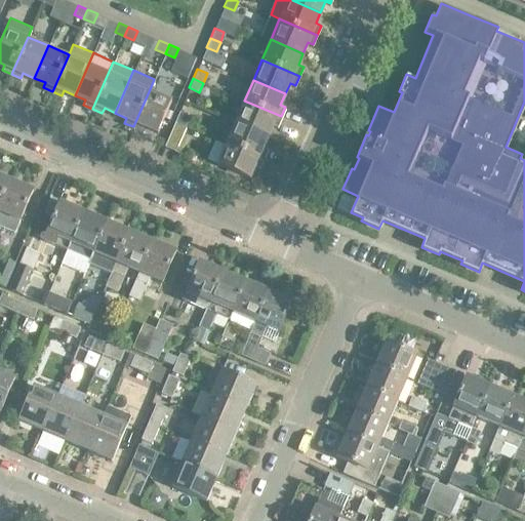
[(133,126),(143,130),(145,125),(157,130),(171,98),(150,89),(133,126)]
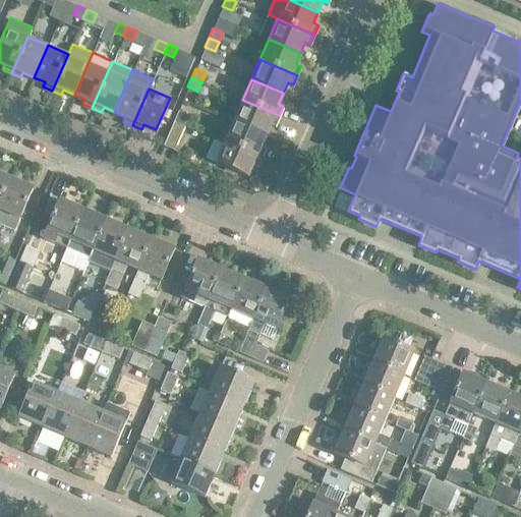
[(266,133),(271,122),(276,125),(279,115),(242,100),(233,120),(266,133)]
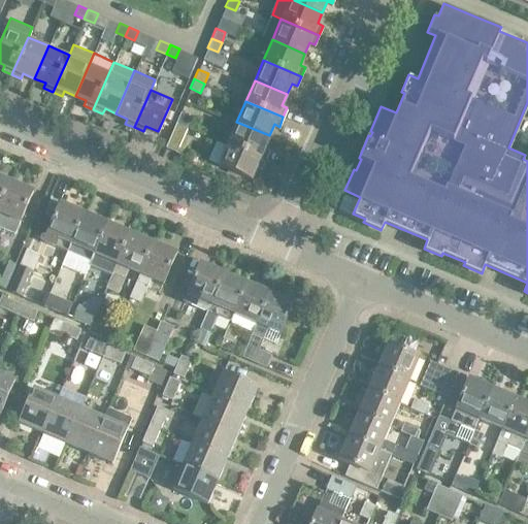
[(180,110),(176,120),(186,124),(190,115),(180,110)]
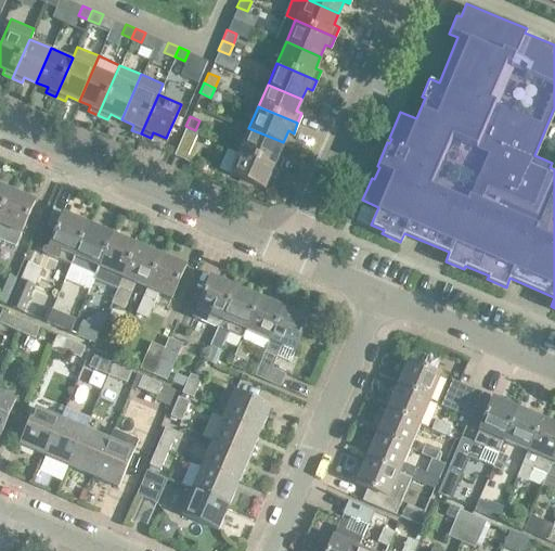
[(195,130),(185,126),(173,153),(185,158),(196,130),(195,130)]
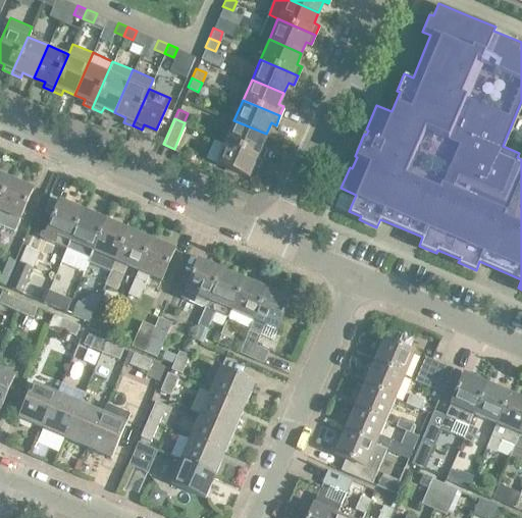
[(262,156),(266,147),(261,145),(266,134),(233,120),(225,140),(262,156)]
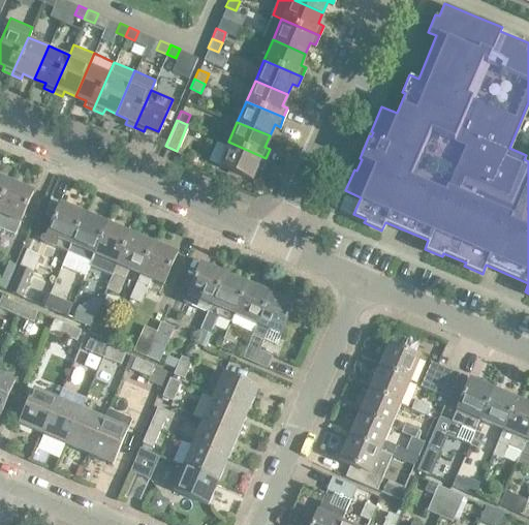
[(228,142),(219,163),(252,178),(257,165),(262,167),(266,158),(228,142)]
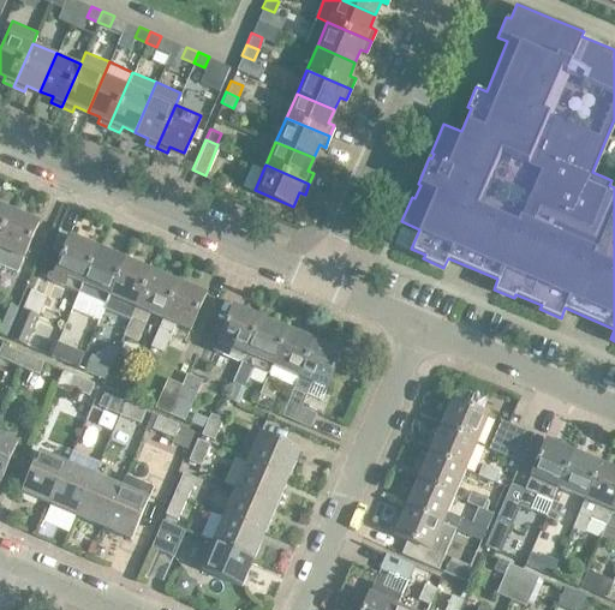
[(0,231),(10,208),(0,203),(0,231)]
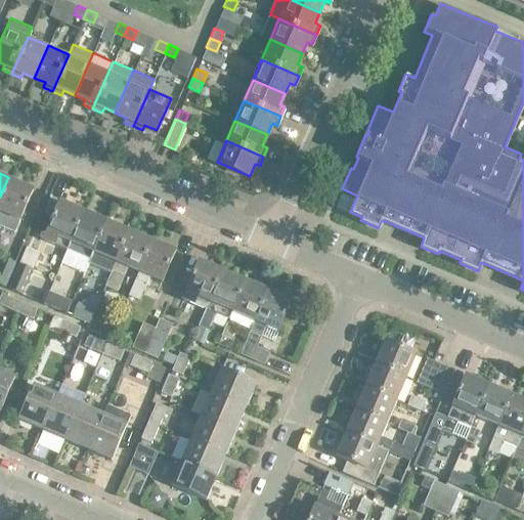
[(0,225),(1,223),(14,229),(33,187),(8,177),(0,197),(0,225)]
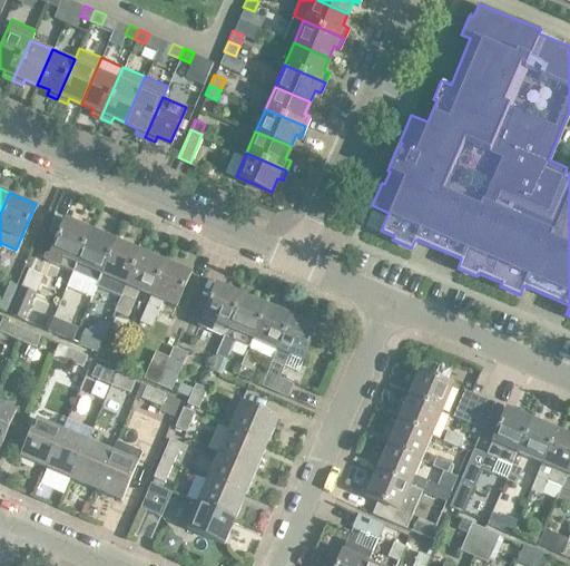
[(72,269),(90,227),(65,216),(47,259),(72,269)]
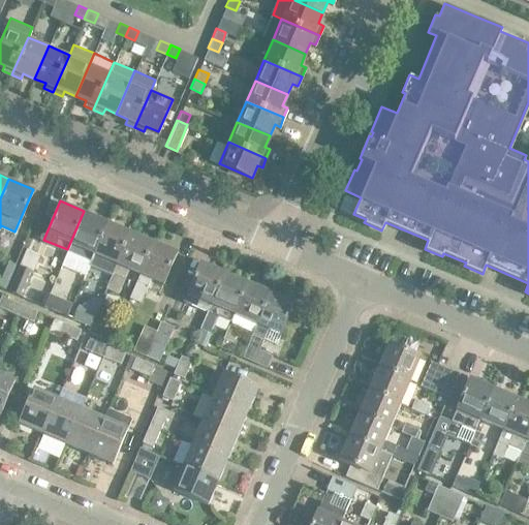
[(84,211),(67,249),(76,253),(90,259),(106,221),(84,211)]
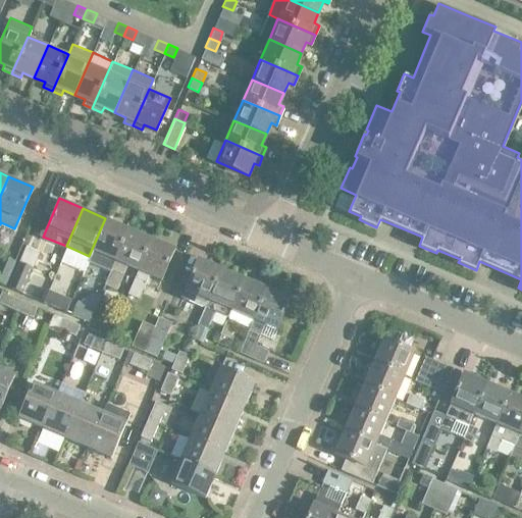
[(110,269),(128,227),(105,218),(89,256),(87,259),(110,269)]
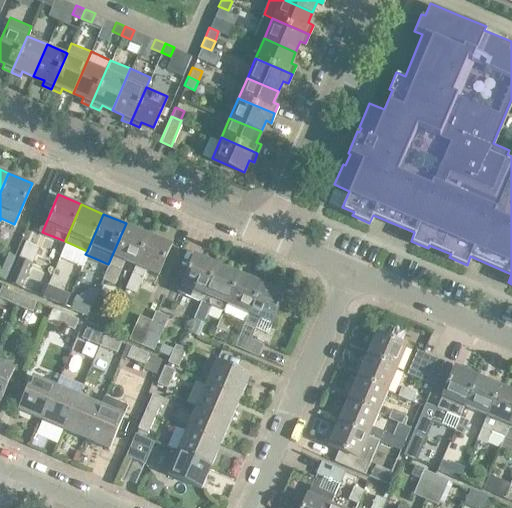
[(135,263),(148,233),(126,223),(108,264),(103,277),(115,283),(125,259),(135,263)]
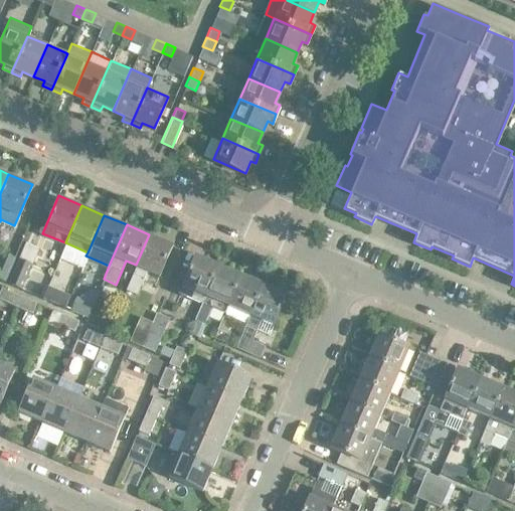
[(159,275),(172,244),(149,234),(136,265),(126,289),(137,294),(148,270),(159,275)]
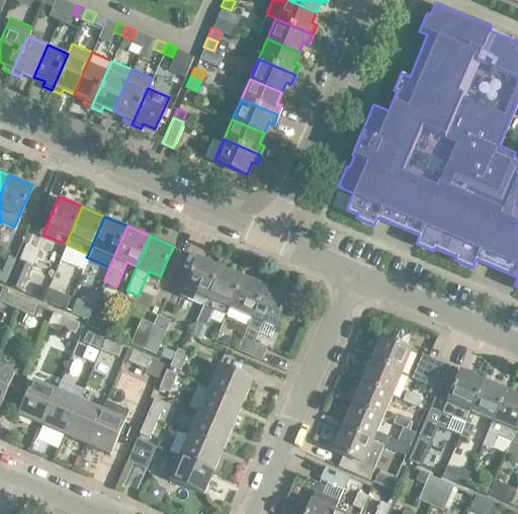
[(21,288),(38,247),(26,242),(8,283),(21,288)]
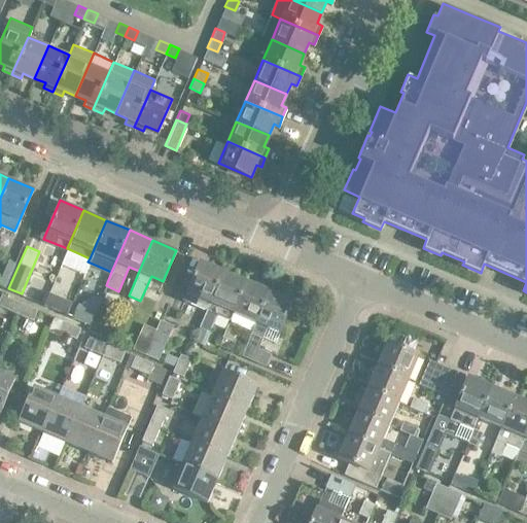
[(15,262),(2,256),(0,260),(0,284),(5,287),(15,262)]
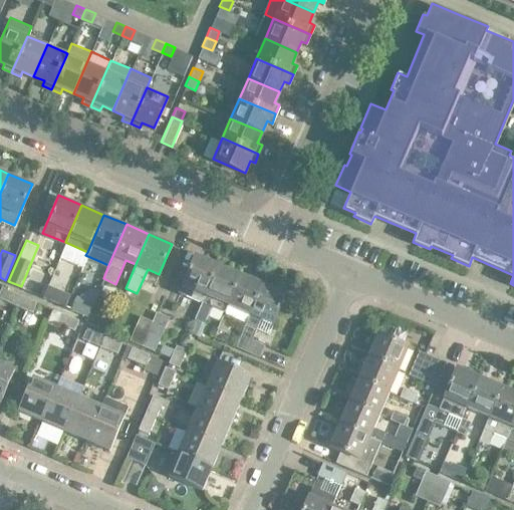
[(217,263),(195,254),(182,283),(182,284),(179,291),(201,300),(217,263)]
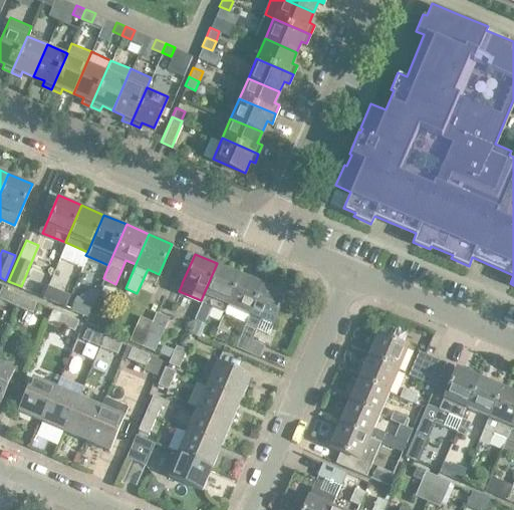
[(194,317),(188,330),(198,334),(211,304),(212,305),(224,310),(228,303),(227,302),(239,273),(217,263),(201,300),(194,317)]
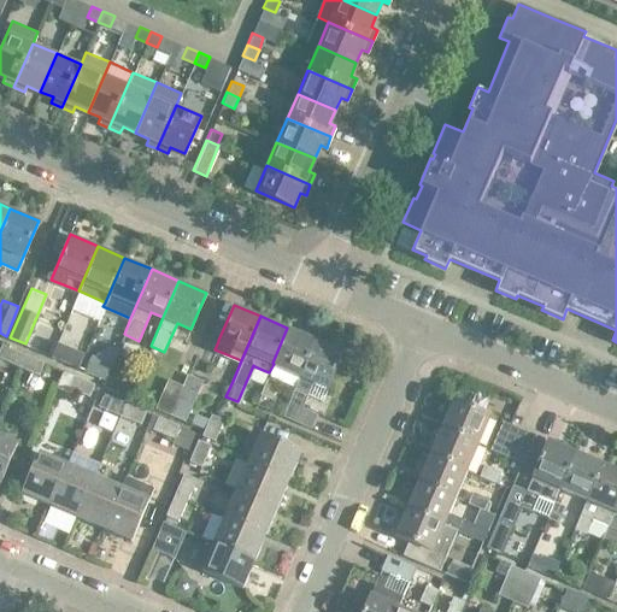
[(272,363),(274,364),(300,375),(315,339),(287,328),(272,363)]
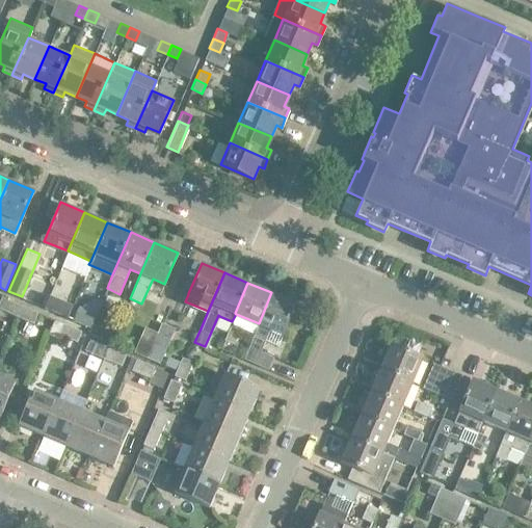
[(259,323),(244,357),(268,367),(273,355),(260,350),(269,328),(283,334),(295,302),(271,292),(259,323)]
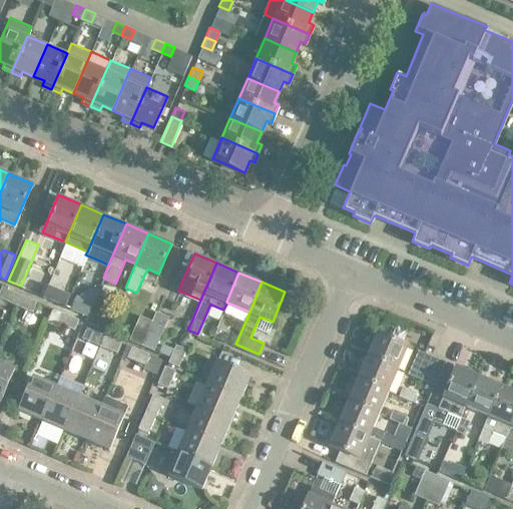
[(48,283),(43,295),(64,304),(70,292),(48,283)]
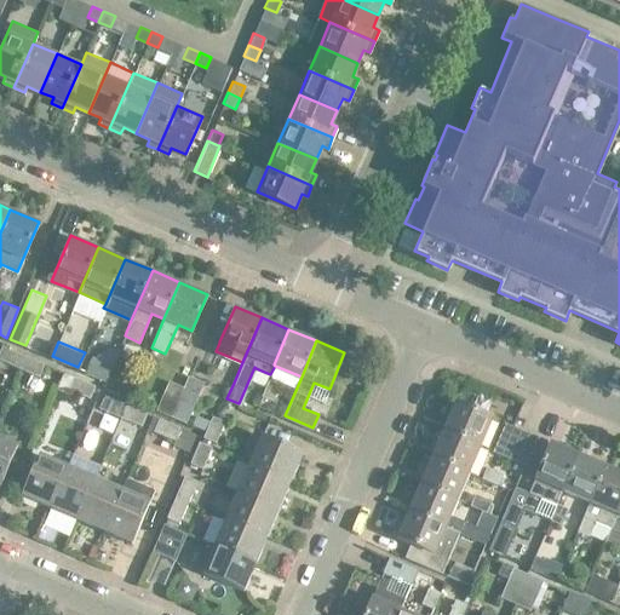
[(23,354),(3,345),(0,350),(0,358),(18,366),(23,354)]
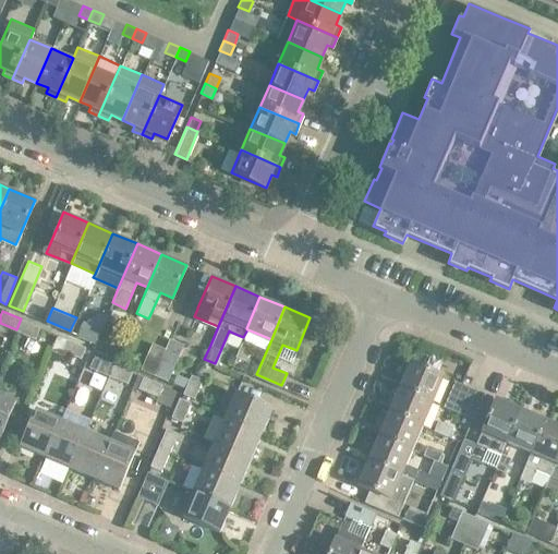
[(35,338),(39,326),(21,318),(16,329),(35,338)]
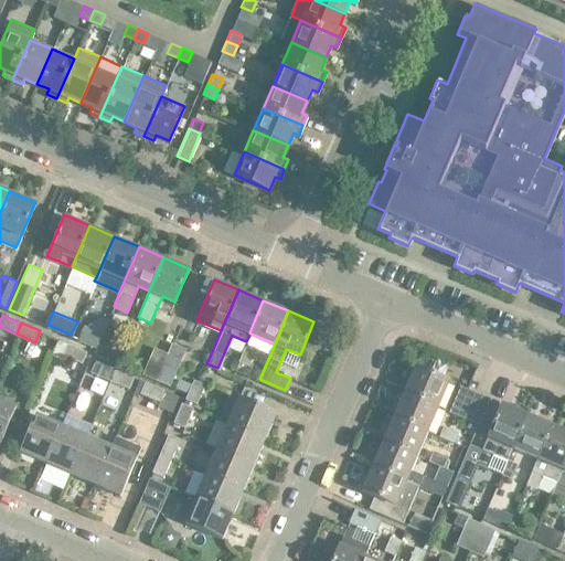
[(78,339),(95,346),(102,331),(85,324),(78,339)]
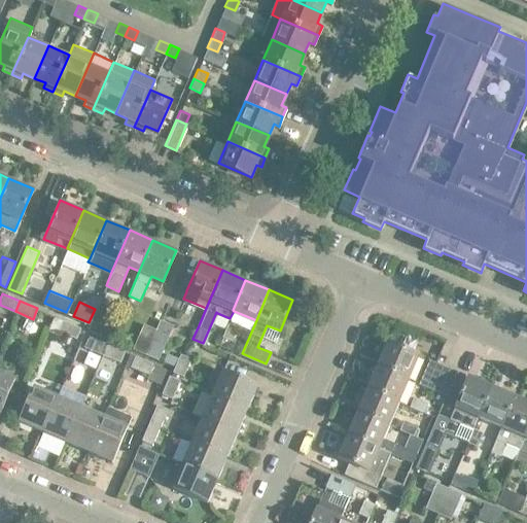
[(99,304),(95,313),(105,318),(109,308),(99,304)]
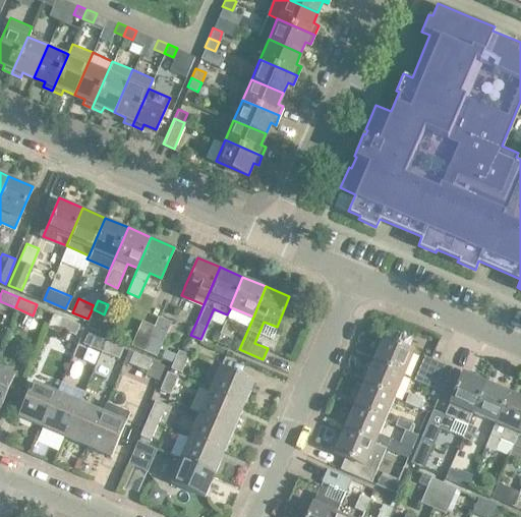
[(143,349),(157,355),(171,321),(159,314),(155,325),(143,349)]
